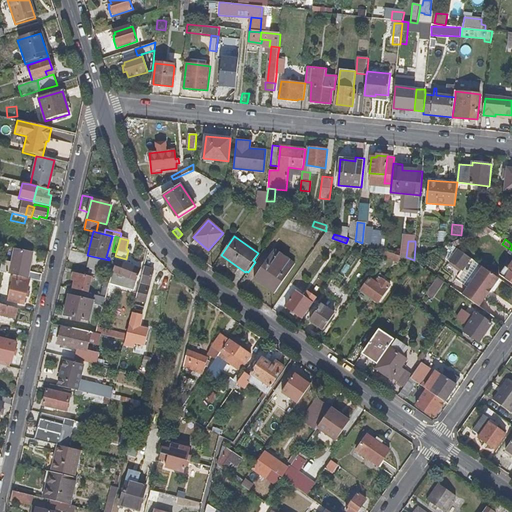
[(421,256),(422,247),(415,246),(414,260),(421,256)]
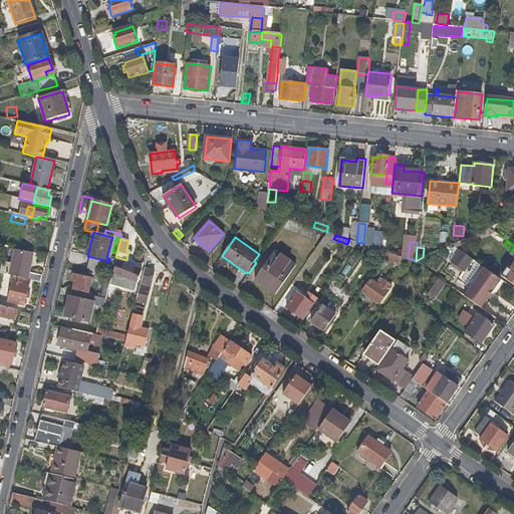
[(276,293),(296,265),(275,250),(255,279),(276,293)]
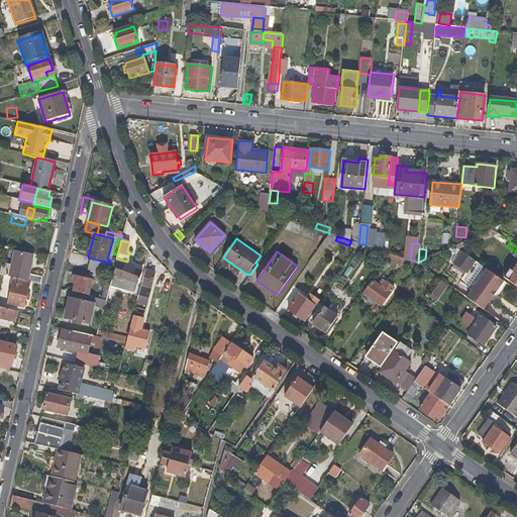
[(468,273),(476,261),(463,251),(454,264),(468,273)]
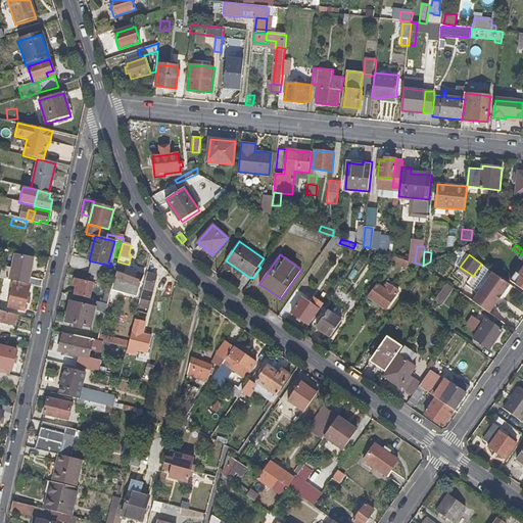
[(28,277),(32,258),(16,255),(13,269),(0,265),(0,278),(15,282),(25,284),(31,285),(41,288),(42,288),(42,287),(41,287),(42,281),(28,277)]
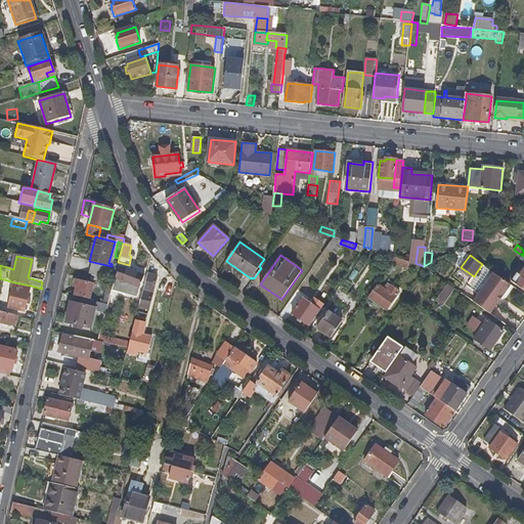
[(406,268),(408,263),(394,257),(391,262),(405,268),(406,268)]
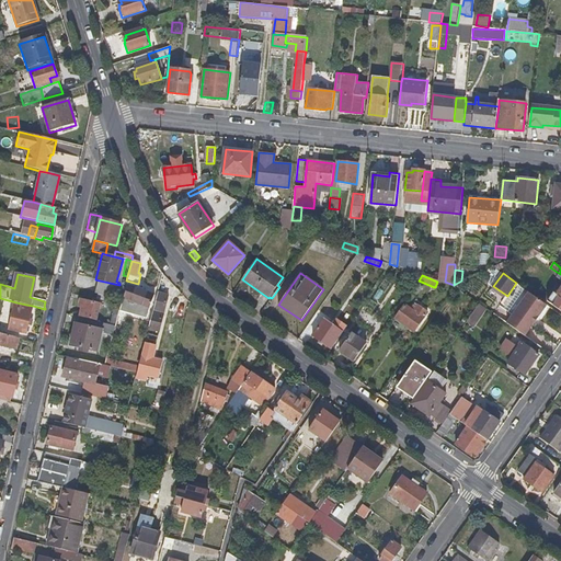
[(116,298),(119,285),(100,281),(96,294),(101,295),(116,298)]
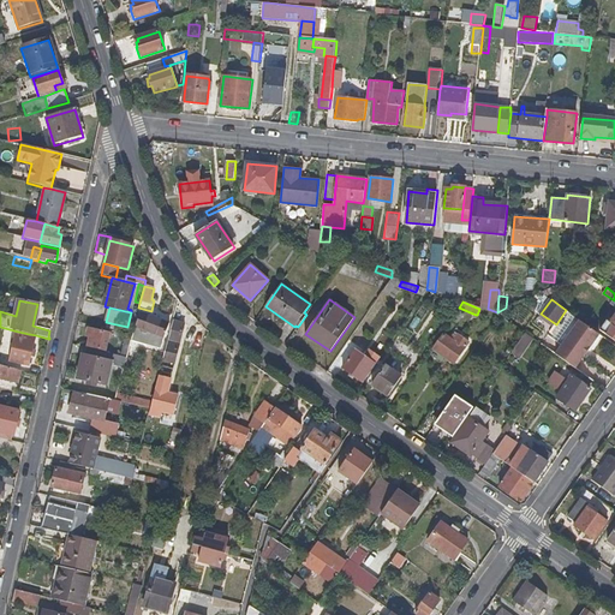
[(458,322),(464,315),(458,310),(451,320),(455,322),(458,323),(458,322)]
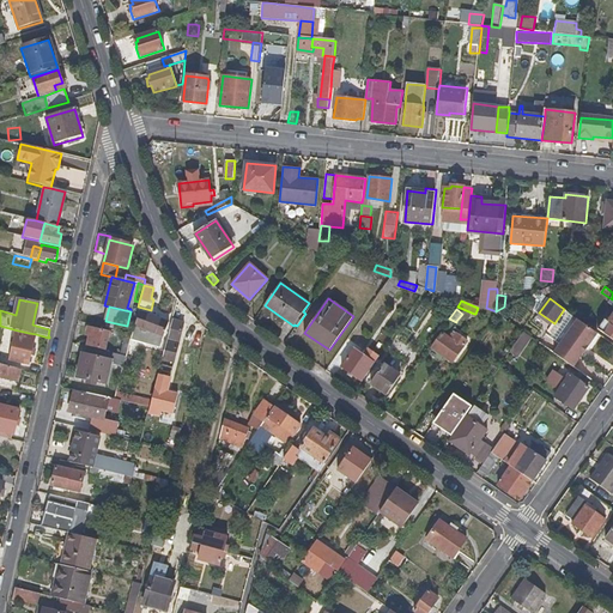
[(164,338),(169,323),(140,313),(134,327),(164,338)]
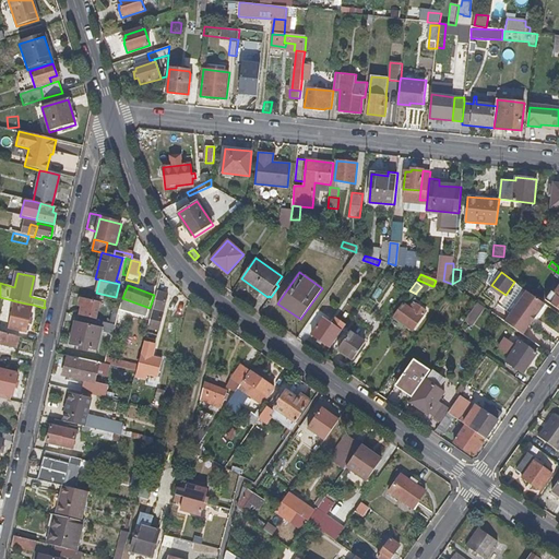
[(558,309),(558,287),(549,301),(549,302),(558,309)]
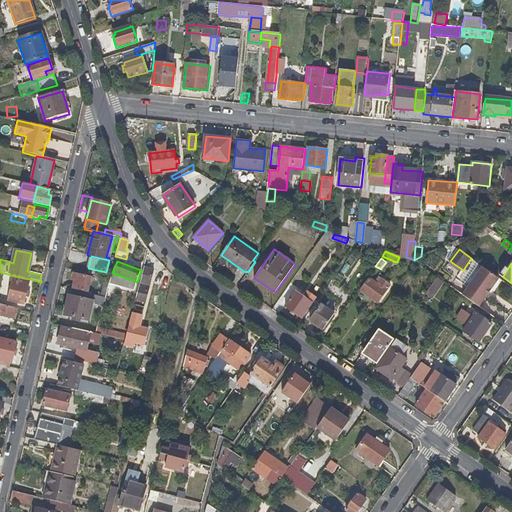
[(479,307),(499,278),(483,266),(463,295),(479,307)]
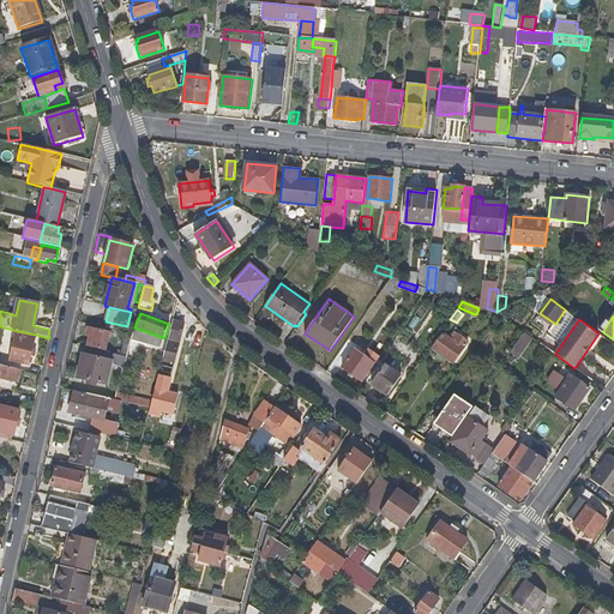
[(175,357),(184,324),(173,321),(163,360),(174,363),(175,357)]
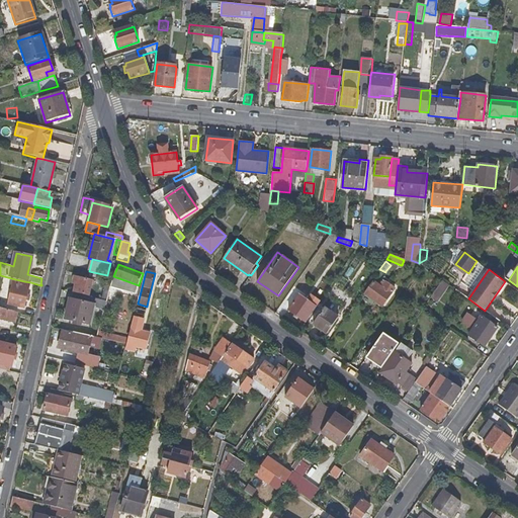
[(106,282),(107,275),(93,272),(91,278),(106,282)]
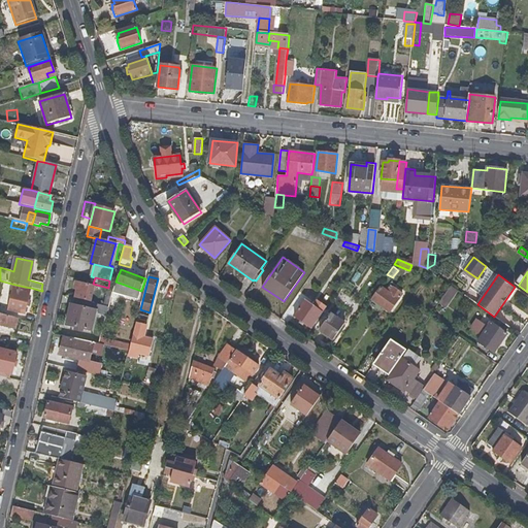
[(87,300),(90,286),(76,283),(74,292),(76,293),(74,297),(87,300)]
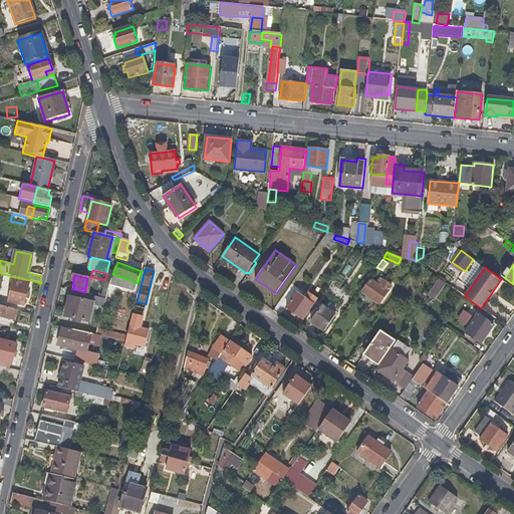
[(441,289),(446,283),(439,278),(427,296),(431,298),(434,293),(435,293),(439,288),(441,289)]
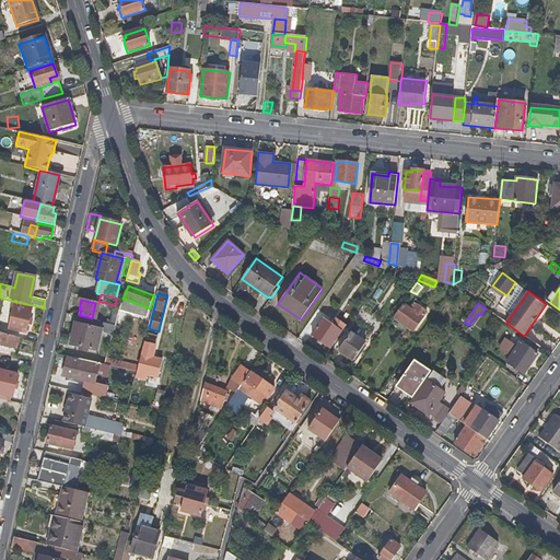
[(413,330),(423,317),(410,308),(404,304),(395,318),(407,326),(413,330)]
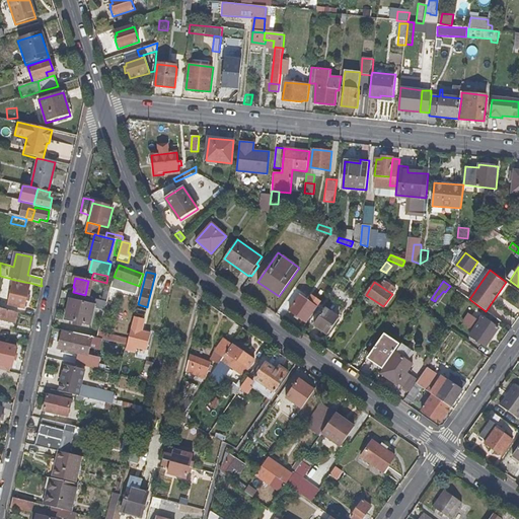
[(106,302),(108,293),(110,284),(106,283),(101,301),(106,302)]
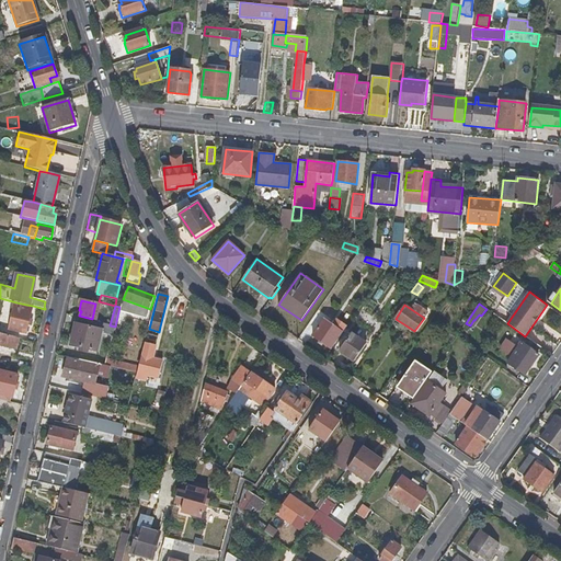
[(428,312),(418,306),(416,308),(413,306),(411,309),(424,318),(428,312)]
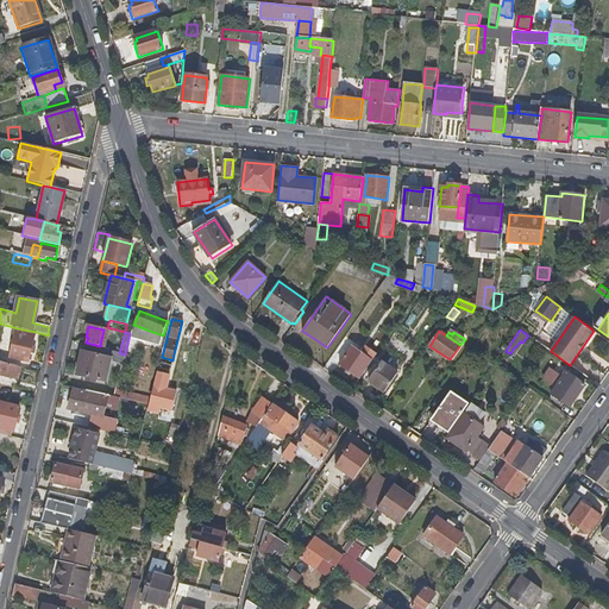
[(27,363),(30,353),(33,355),(35,349),(32,347),(33,338),(16,333),(10,358),(27,363)]
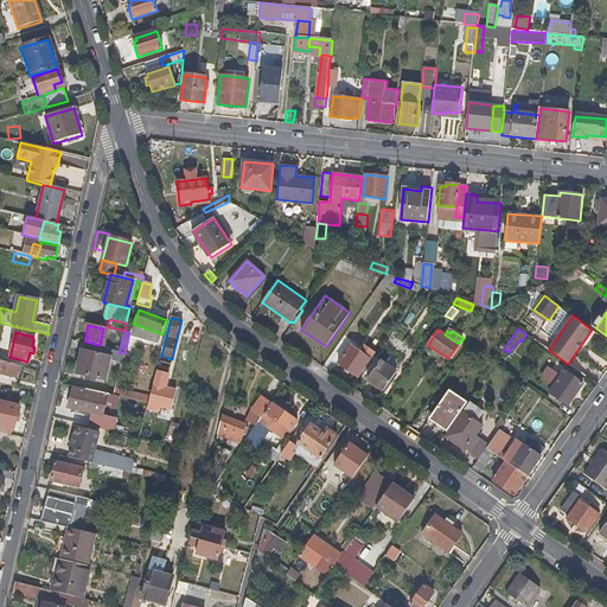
[(135,358),(139,346),(127,343),(125,353),(123,356),(135,358)]
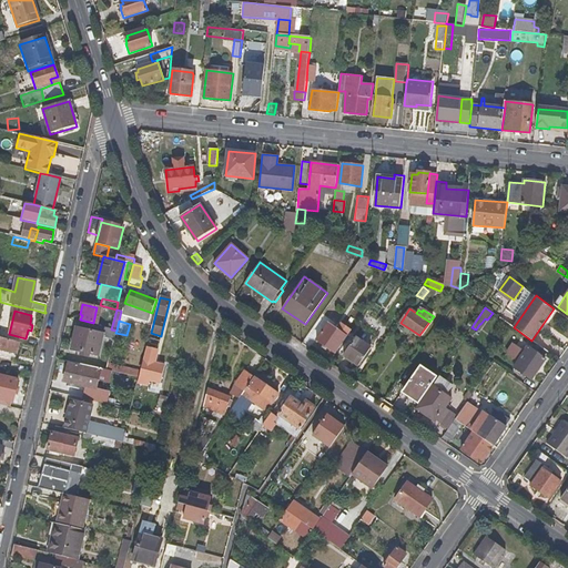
[(94,332),(95,325),(80,322),(79,328),(94,332)]
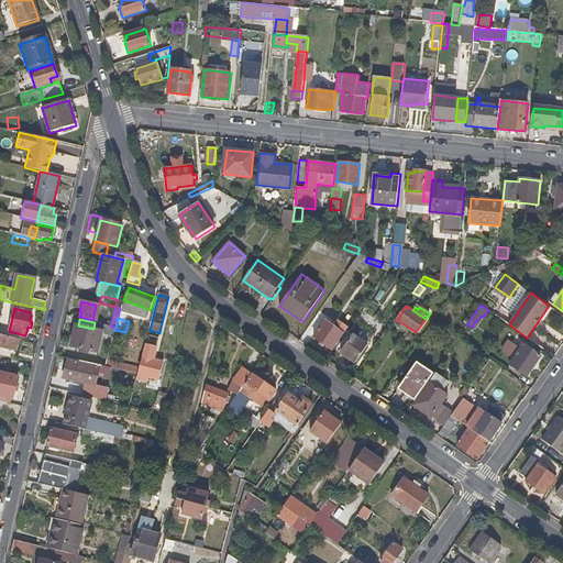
[(343,333),(346,328),(348,327),(346,326),(338,320),(333,326),(326,320),(315,337),(326,344),(332,349),(342,334),(343,333)]
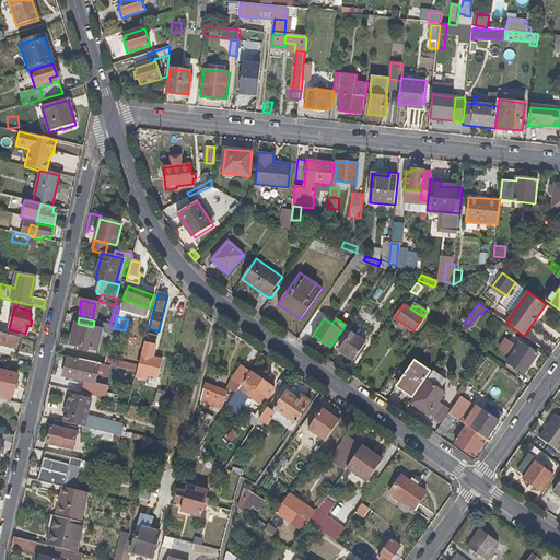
[(113,335),(114,328),(115,326),(109,325),(94,321),(93,327),(103,330),(103,333),(113,335)]
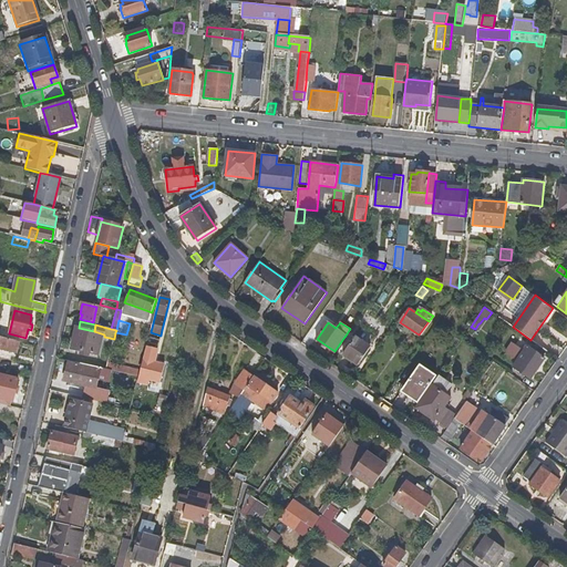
[(99,356),(104,337),(104,334),(94,331),(79,328),(76,327),(72,350),(81,352),(81,356),(88,358),(89,353),(99,356)]
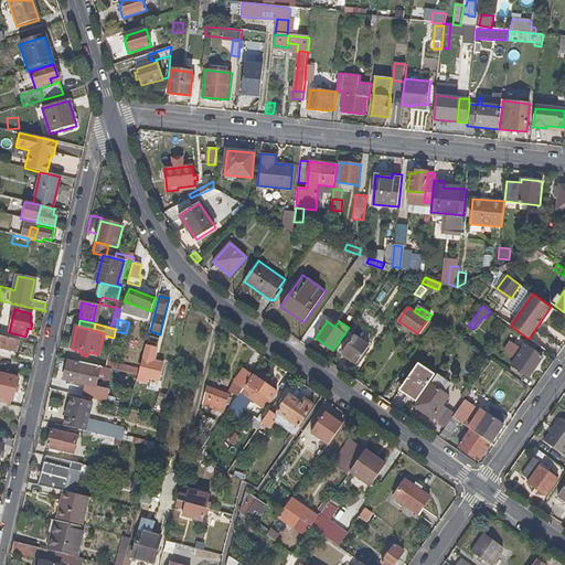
[(0,348),(16,351),(19,341),(0,336),(0,348)]
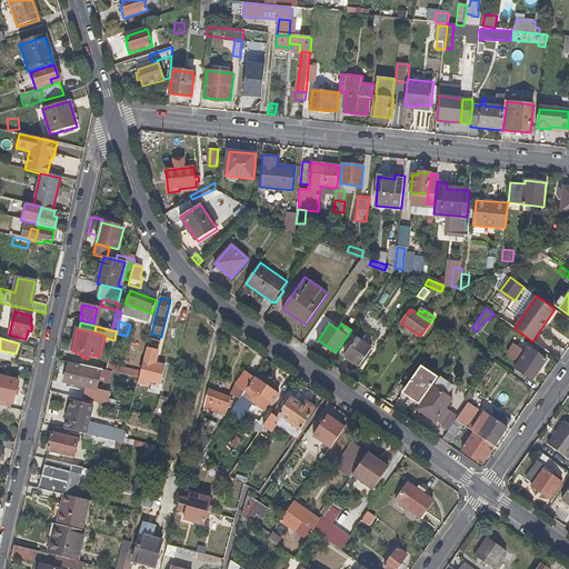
[(359,366),(371,348),(357,338),(346,353),(345,355),(346,356),(359,366)]
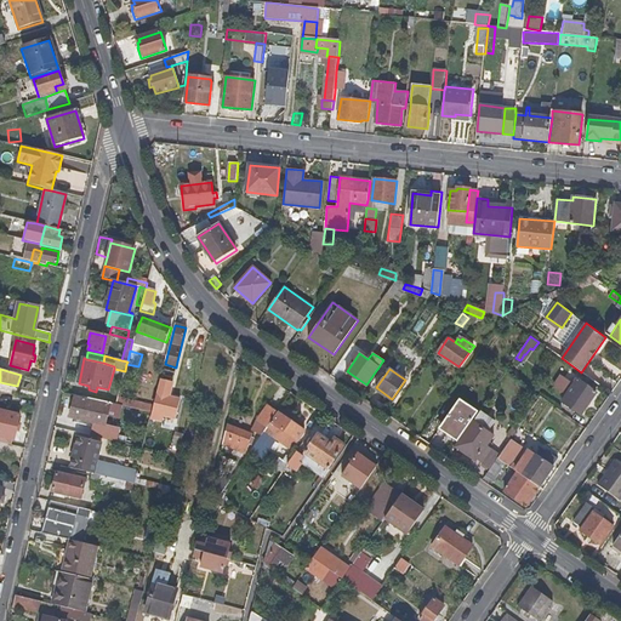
[(582,415),(597,392),(579,380),(575,385),(563,376),(556,386),(568,396),(563,402),(582,415)]
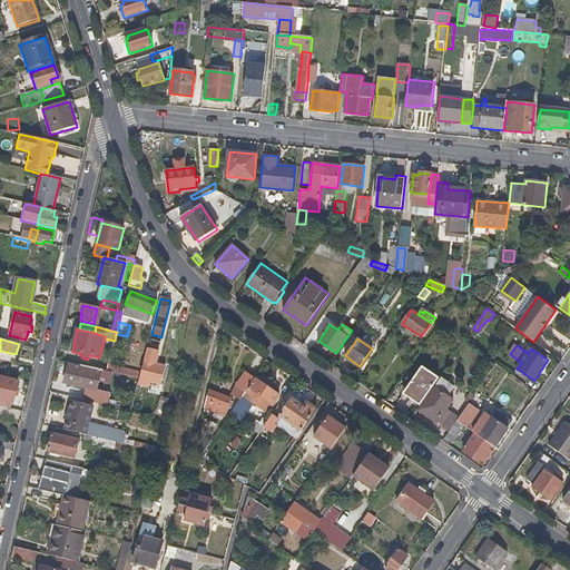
[(126,360),(127,356),(111,353),(109,365),(114,367),(115,361),(123,363),(124,360),(126,360)]
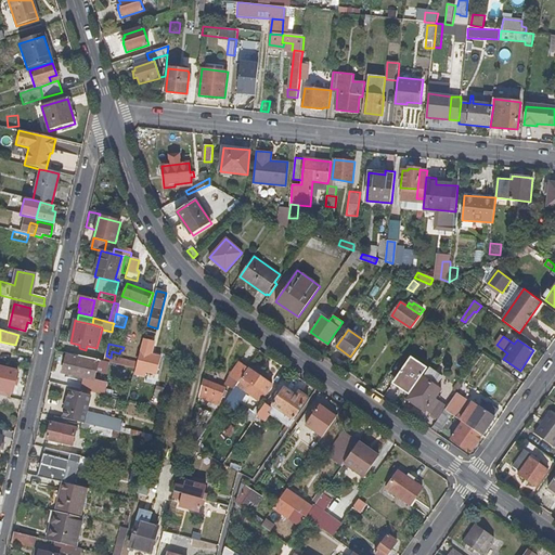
[(437,362),(447,348),(442,346),(433,360),(437,362)]
